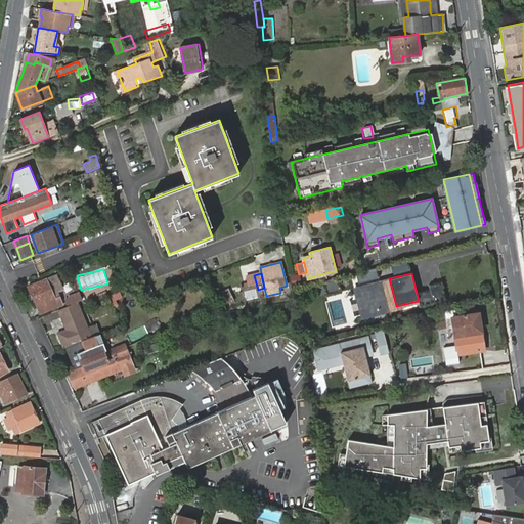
[(292,276),(293,286),(301,285),(299,275),(292,276)]
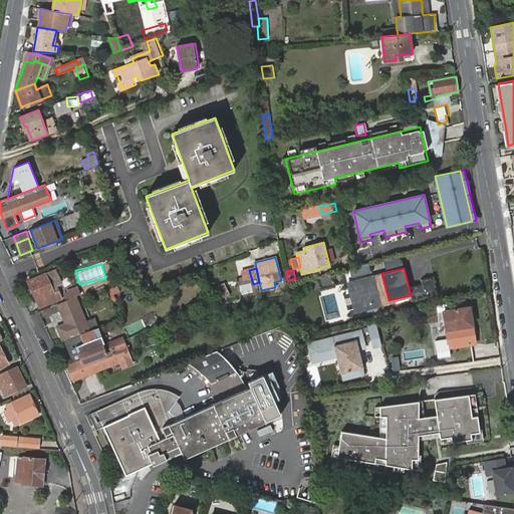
[(53,276),(51,271),(28,281),(37,300),(37,299),(41,307),(62,297),(57,286),(62,283),(58,274),(53,276)]
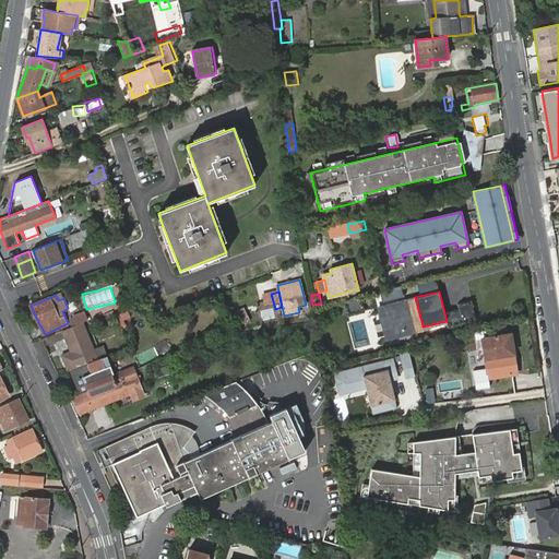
[(359,310),(357,299),(348,300),(349,312),(359,310)]
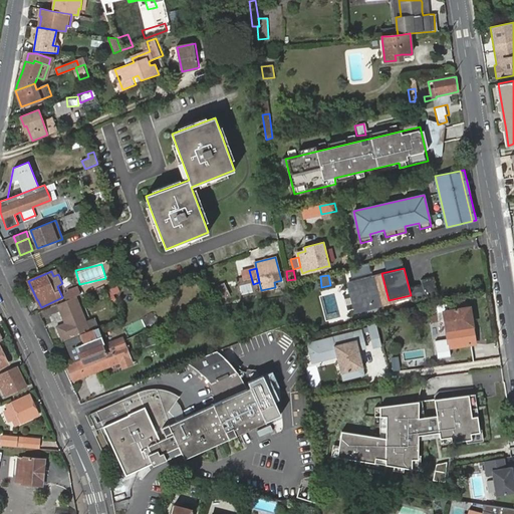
[(141,292),(151,288),(148,279),(138,283),(141,292)]
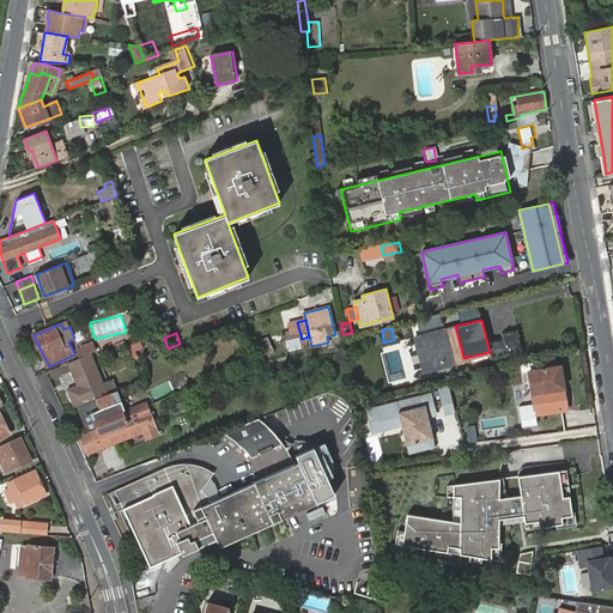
[(267,354),(275,351),(268,337),(261,341),(267,354)]
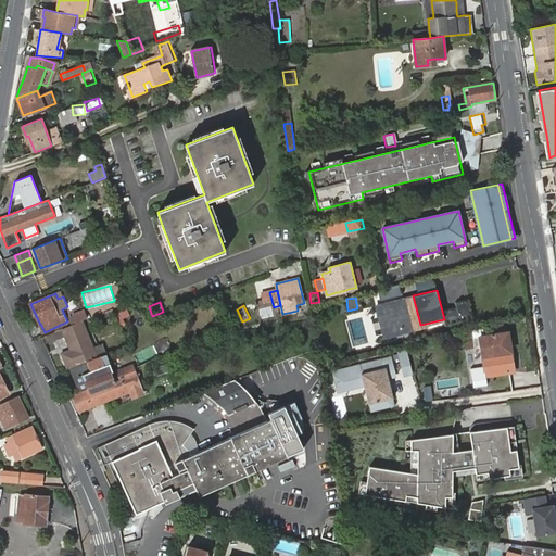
[(117,320),(113,310),(105,312),(110,323),(117,320)]
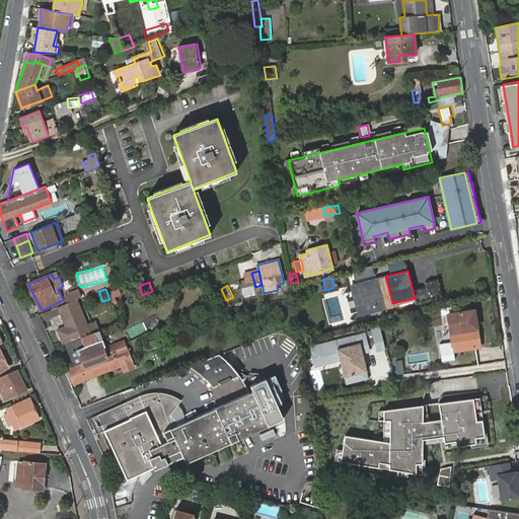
[(71,302),(77,300),(81,298),(79,293),(69,297),(71,302)]
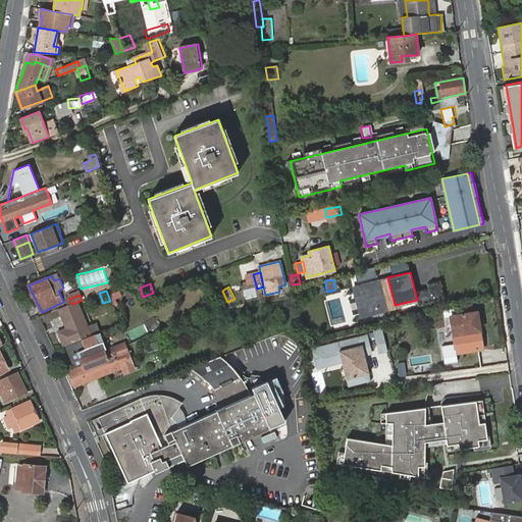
[(91,335),(100,332),(96,322),(88,326),(77,302),(71,304),(58,309),(64,323),(65,323),(67,327),(57,331),(63,347),(91,335)]
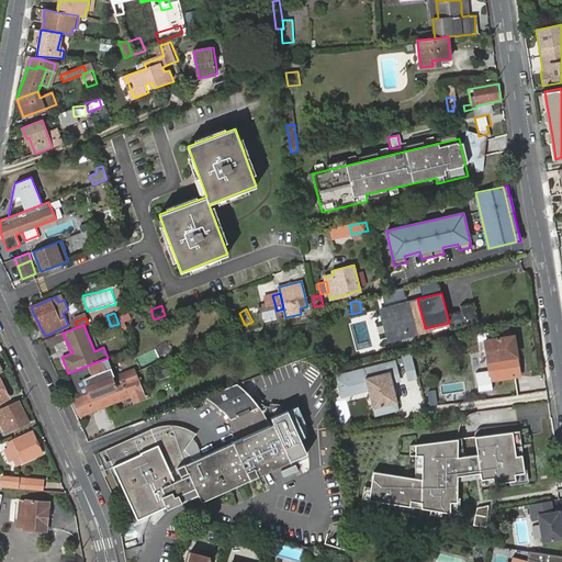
[(516,356),(514,336),(480,340),(478,344),(479,349),(482,351),(486,351),(487,360),(489,369),(485,370),(482,372),(483,379),(486,380),(519,375),(516,356)]
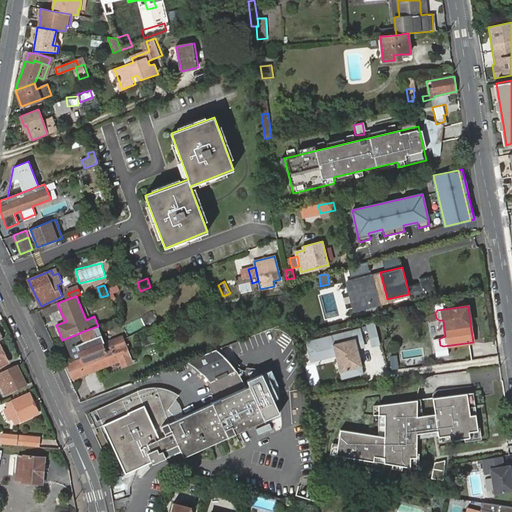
[(98,326),(89,329),(80,333),(83,342),(76,345),(79,351),(81,357),(83,362),(122,347),(120,342),(124,340),(122,335),(118,337),(104,342),(104,341),(101,335),(98,326)]
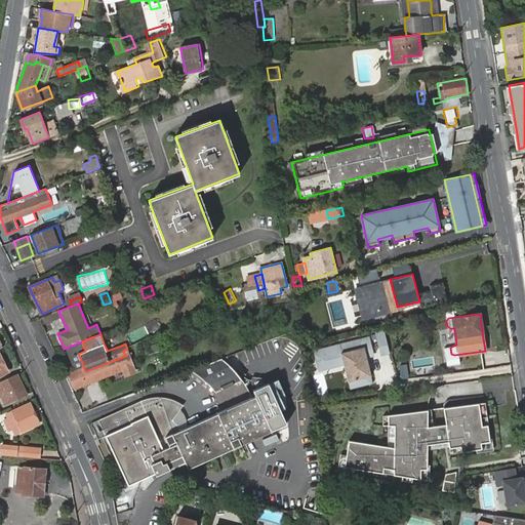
[(369,335),(313,350),(319,372),(345,365),(351,390),(374,384),(368,358),(375,357),(369,335)]
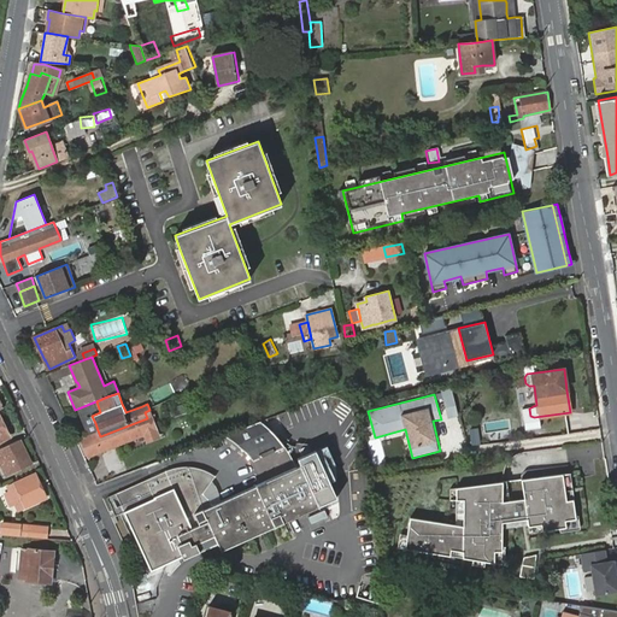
[(152,417),(147,418),(100,436),(98,430),(81,439),(89,456),(146,434),(148,440),(159,436),(157,429),(152,417)]
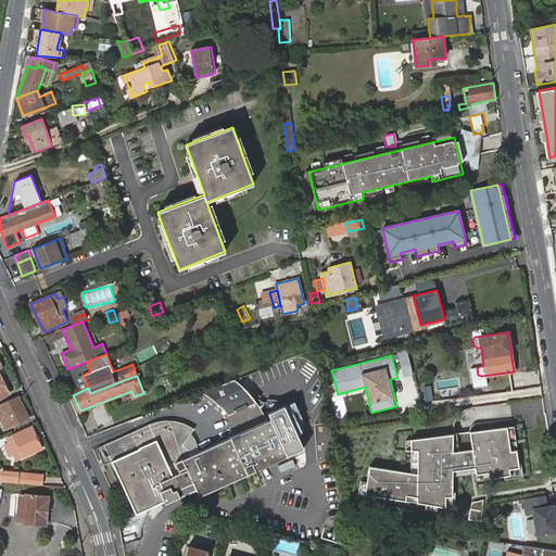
[(242,384),(235,379),(146,414),(149,425),(103,444),(136,514),(164,501),(165,503),(179,495),(177,489),(193,482),(200,495),(288,455),(270,418),(267,420),(261,408),(252,396),(242,384)]
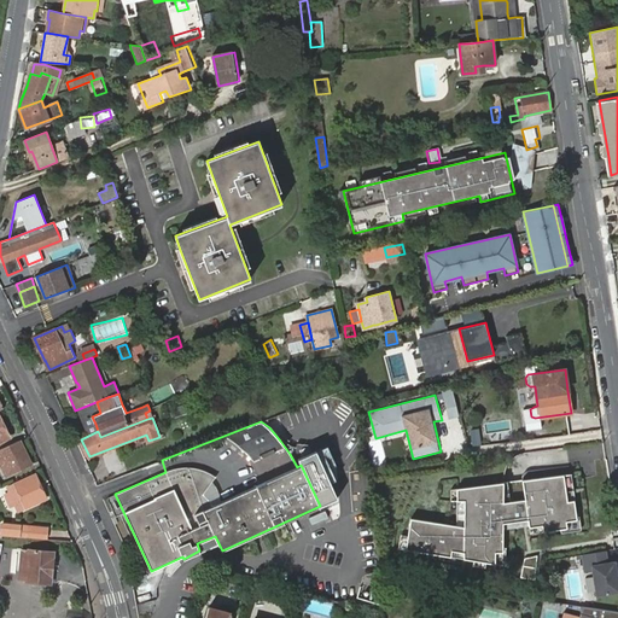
[(31,465),(19,441),(0,449),(0,464),(6,477),(31,465)]
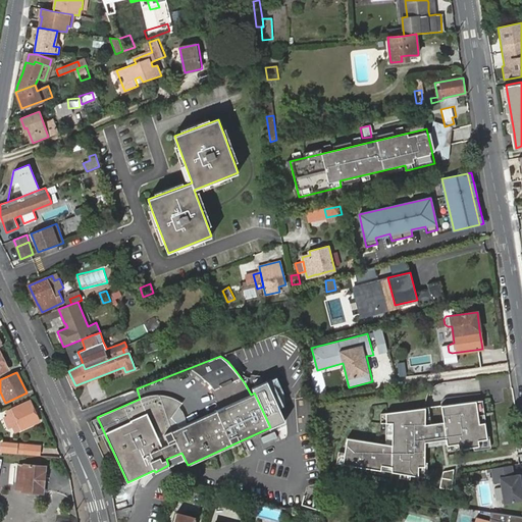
[(7,412),(9,416),(13,425),(16,431),(39,421),(30,401),(7,412)]
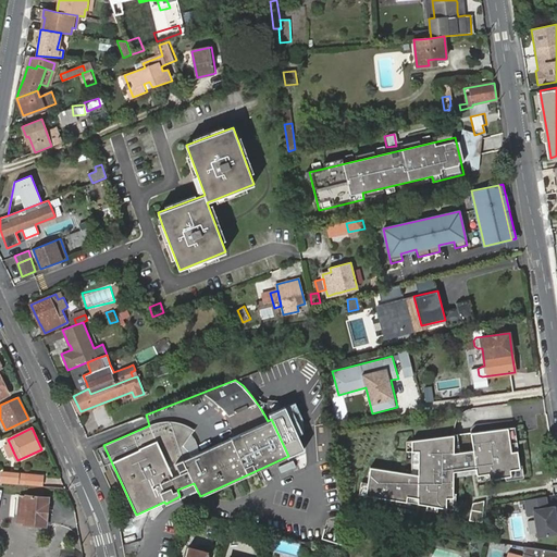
[(516,477),(507,429),(471,434),(473,452),(453,455),(454,437),(419,443),(418,478),(374,470),(369,498),(452,509),(454,474),(475,469),(478,481),(516,477)]
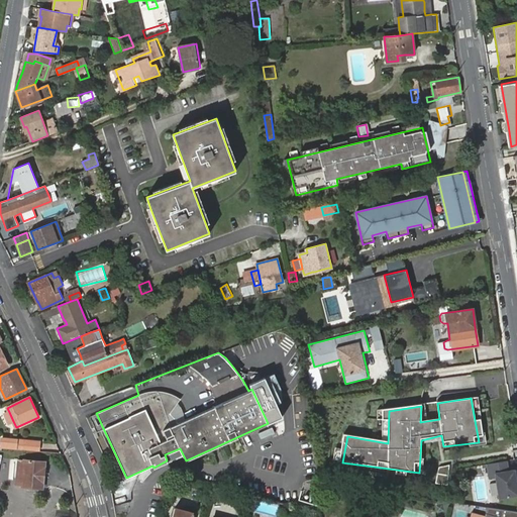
[(13,421),(9,412),(4,414),(9,423),(13,421)]
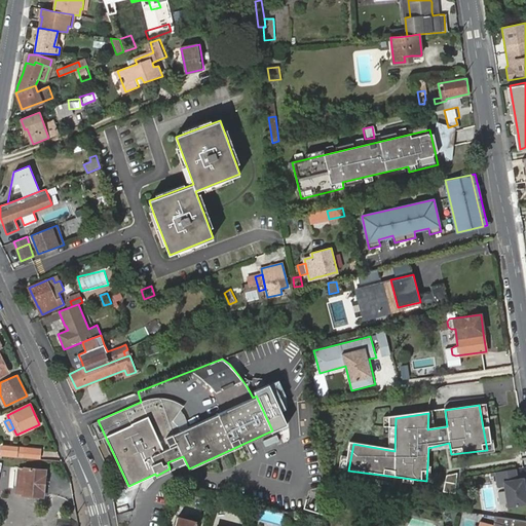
[(2,446),(1,455),(40,459),(41,450),(24,448),(2,446)]
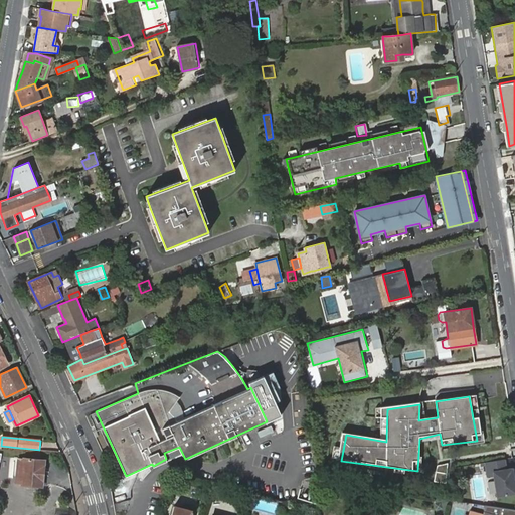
[(45,461),(20,459),(17,485),(43,487),(45,461)]
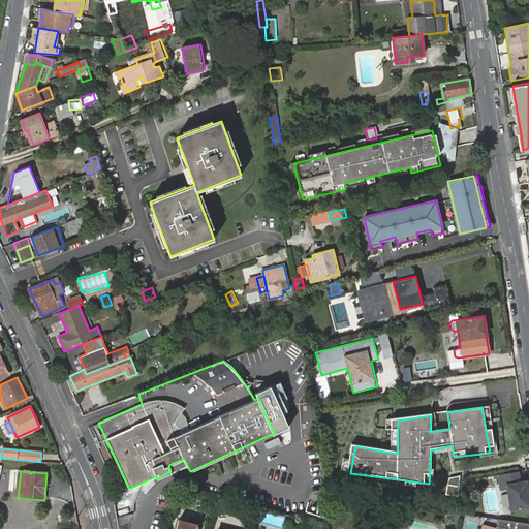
[(520,471),(497,474),(500,491),(507,490),(511,511),(528,507),(528,485),(528,481),(522,483),(520,471)]
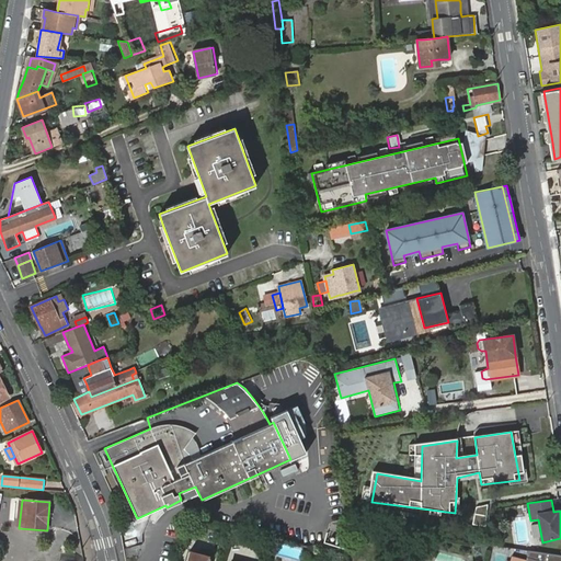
[(391,530),(388,544),(402,548),(405,535),(391,530)]
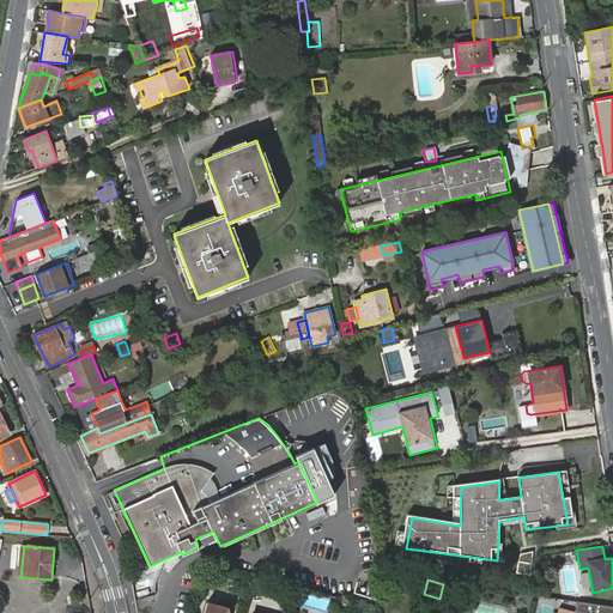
[(471,587),(467,602),(475,605),(479,589),(471,587)]
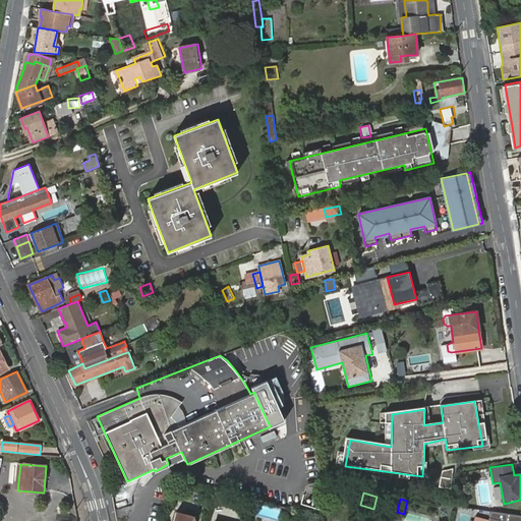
[(173,520),(194,520),(196,517),(176,512),(173,520)]
